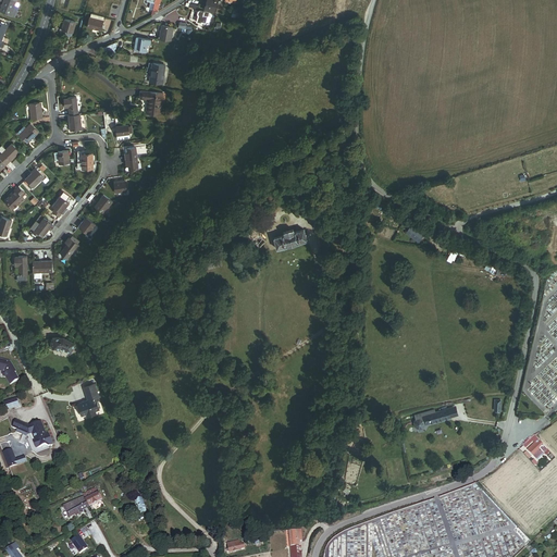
[(2,0),(0,8),(0,11),(10,15),(14,16),(17,8),(13,5),(15,2),(19,3),(20,0),(2,0)]
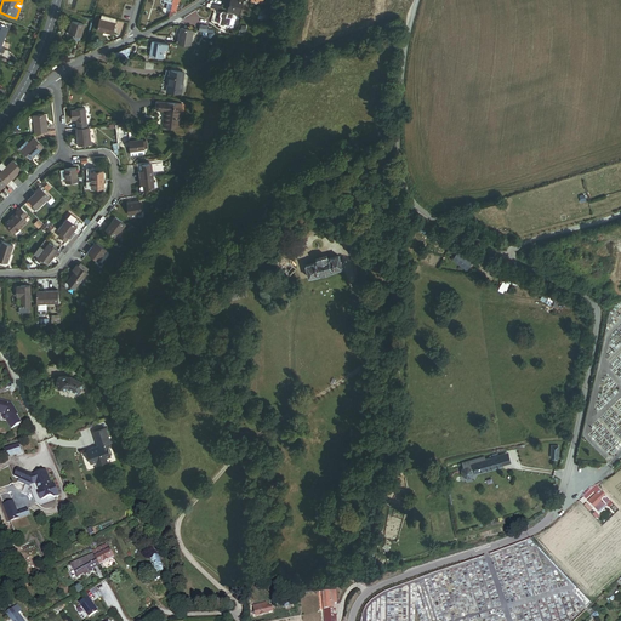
[(175,5),(172,12),(176,13),(177,9),(178,4),(178,0),(166,0),(166,3),(169,3),(175,5)]
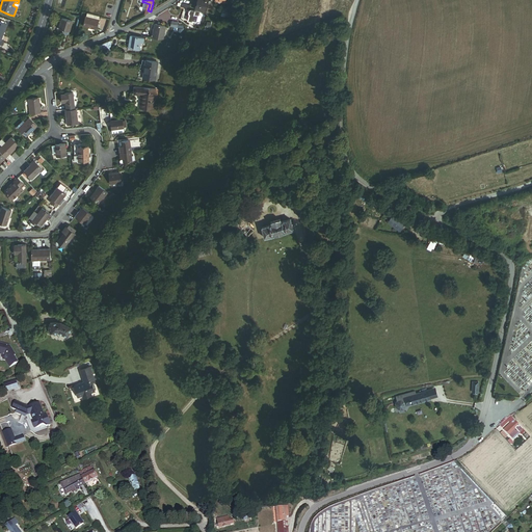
[(207,0),(197,0),(195,9),(203,11),(205,11),(207,0)]
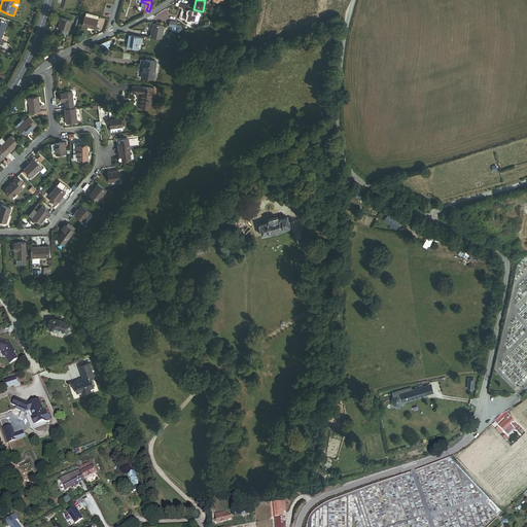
[(199,16),(200,12),(189,9),(189,10),(187,10),(187,13),(188,14),(186,21),(191,22),(191,21),(196,23),(197,15),(199,16)]
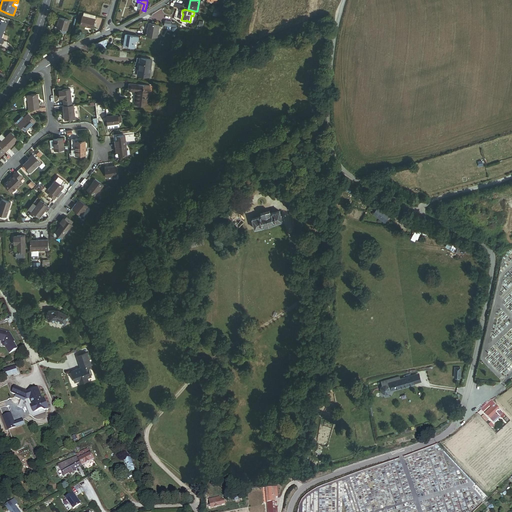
[(84,16),(81,25),(93,28),(96,19),(95,19),(96,15),(85,12),(84,16)]
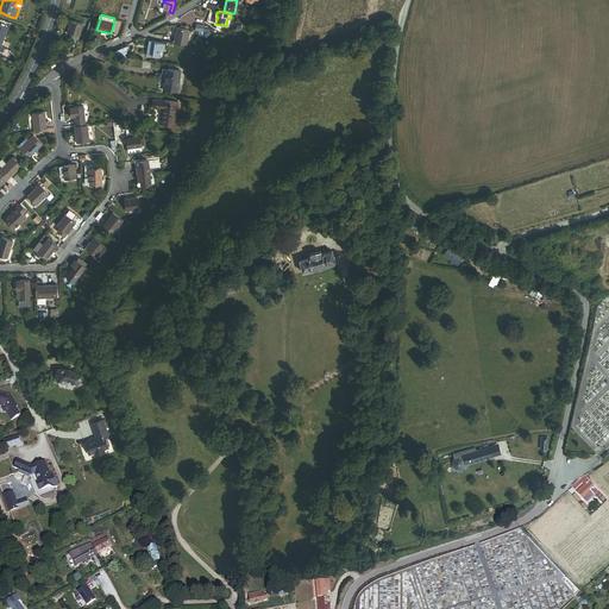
[(73,22),(70,33),(80,36),(83,24),(73,22)]
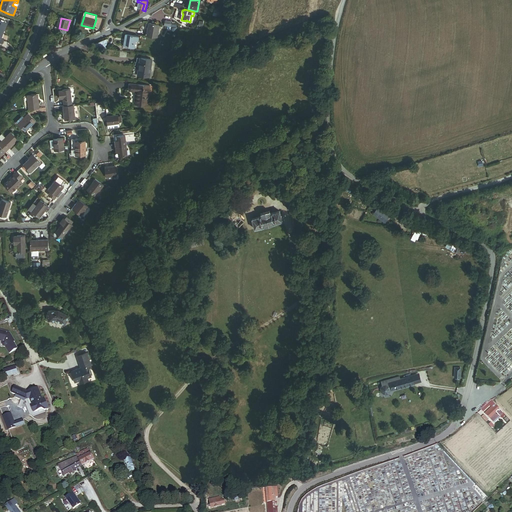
[(159,24),(150,23),(148,33),(147,36),(157,37),(159,24)]
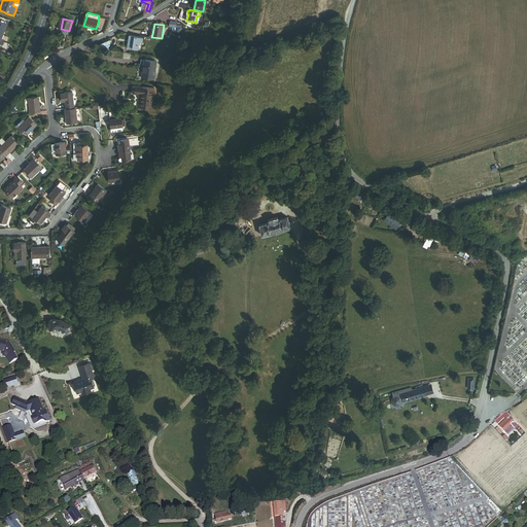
[(143,37),(129,35),(127,47),(138,49),(140,41),(142,42),(143,37)]
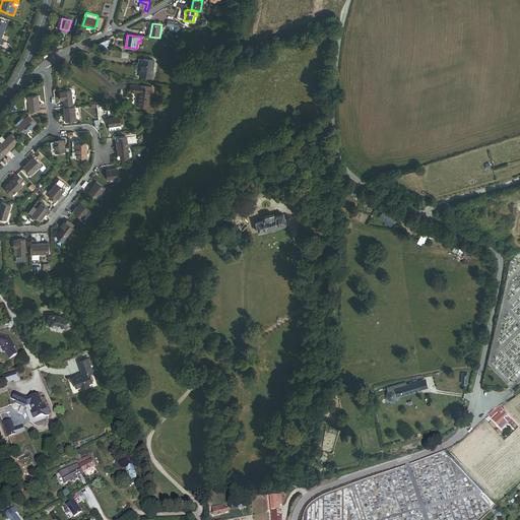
[(91,45),(90,47),(103,48),(104,40),(91,45)]
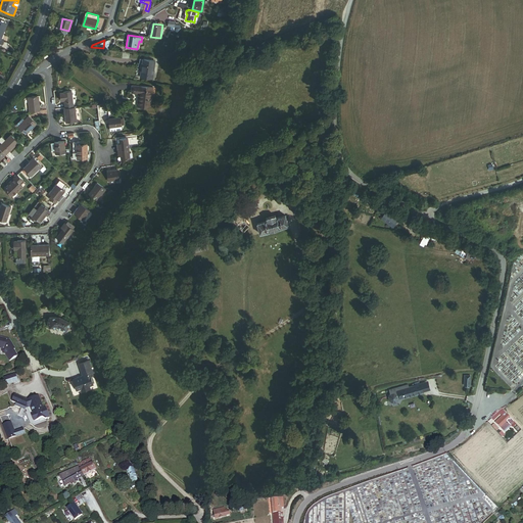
[(152,78),(154,60),(143,59),(142,67),(141,77),(152,78)]
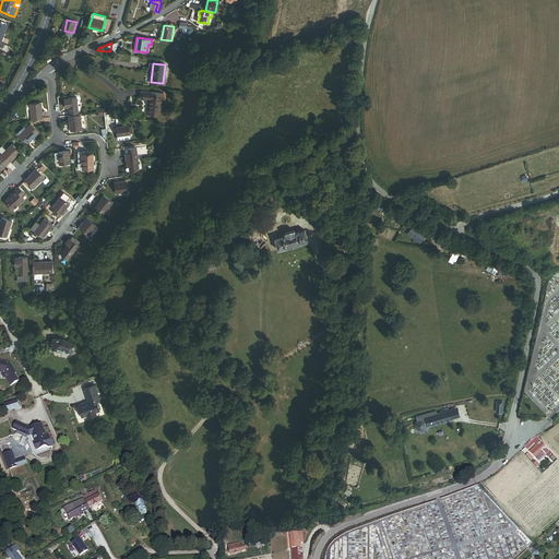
[(146,113),(159,115),(163,94),(142,91),(141,98),(149,99),(146,113)]
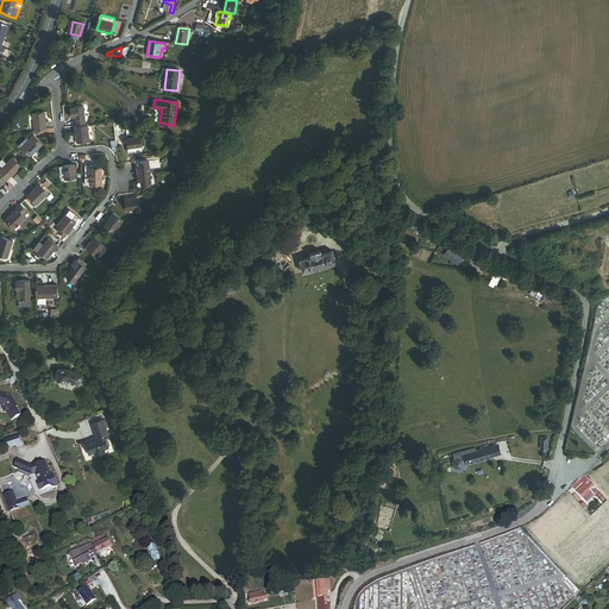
[(85,125),(83,106),(73,106),(73,108),(70,108),(71,117),(74,117),(75,126),(85,125)]
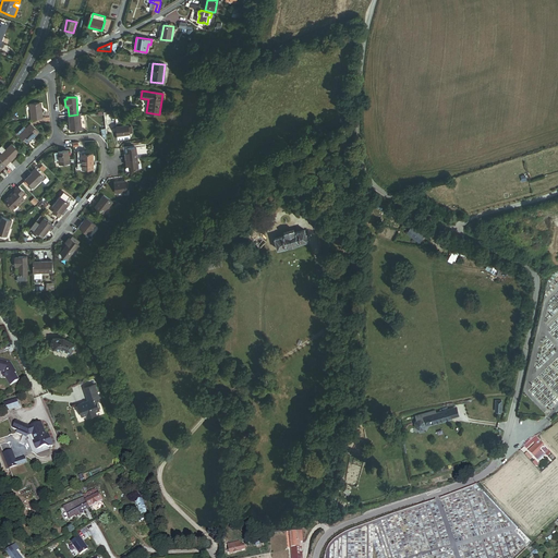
[(29,102),(31,119),(41,118),(41,110),(39,110),(39,101),(29,102)]
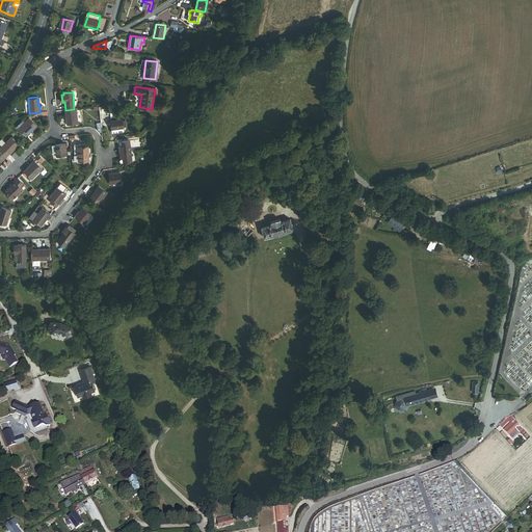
[(65,110),(64,110),(65,126),(78,125),(77,109),(74,109),(65,110)]
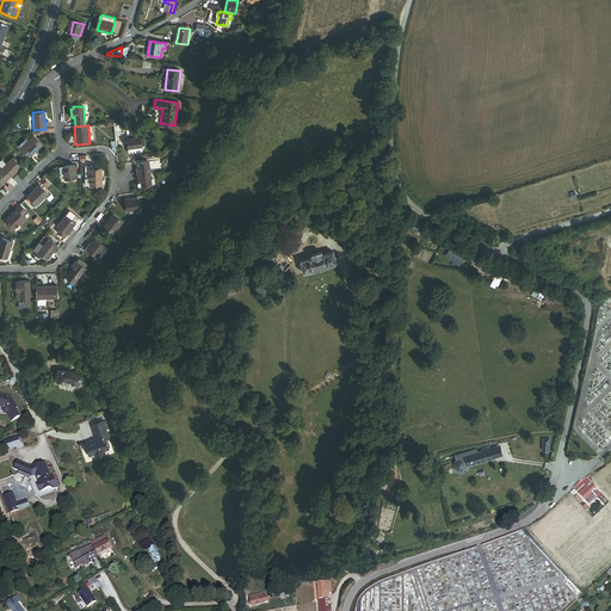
[(28,137),(19,146),(31,156),(34,154),(36,152),(43,144),(34,135),(30,140),(28,137)]
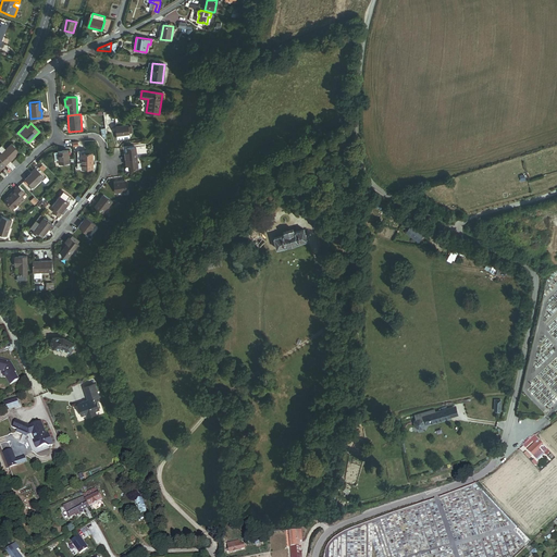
[(130,125),(116,126),(118,135),(131,134),(130,125)]
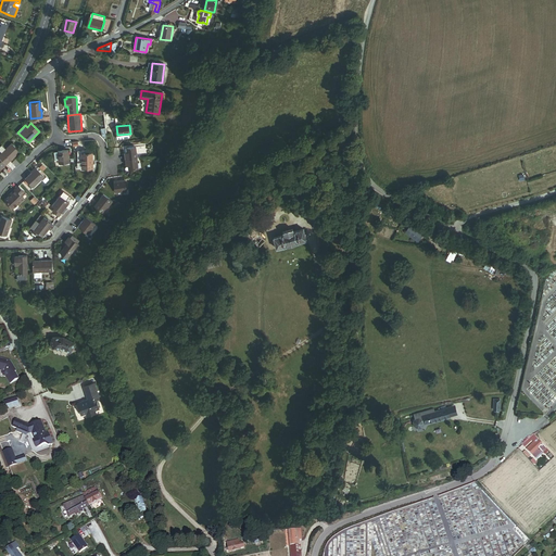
[(0,171),(20,151),(11,143),(5,149),(1,143),(0,144),(0,150),(1,152),(0,153),(0,171)]
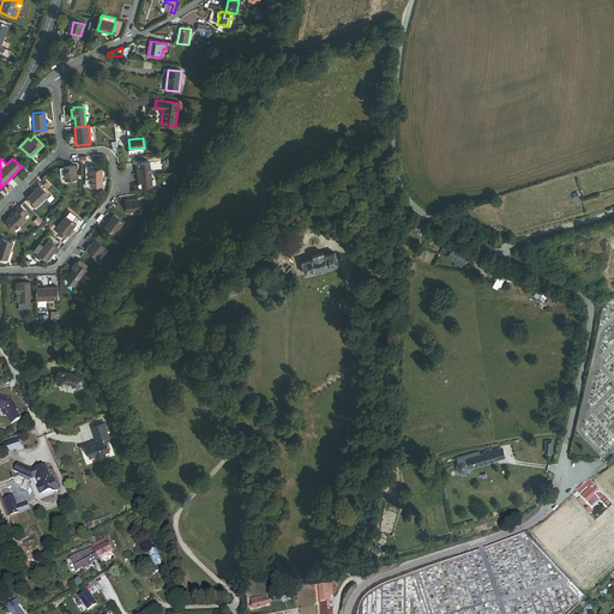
[(142,168),(138,168),(139,180),(143,180),(144,187),(152,187),(150,162),(140,163),(142,168)]
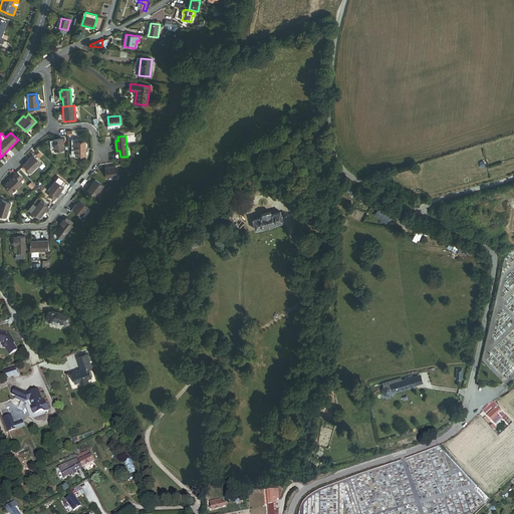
[(62,139),(53,139),(53,140),(53,148),(54,151),(63,151),(62,139)]
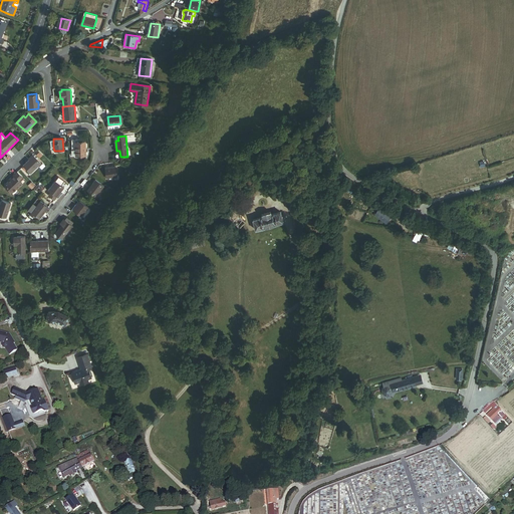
[(78,142),(75,142),(76,155),(81,155),(86,155),(86,141),(78,142)]
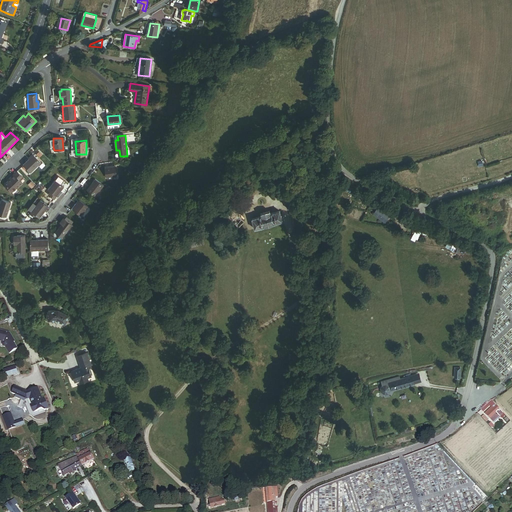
[(40,163),(32,155),(22,166),(29,173),(40,163)]
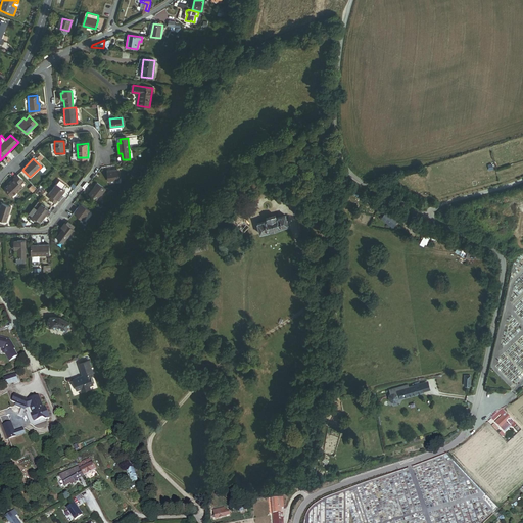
[(117,171),(107,172),(108,185),(122,184),(121,179),(117,180),(117,171)]
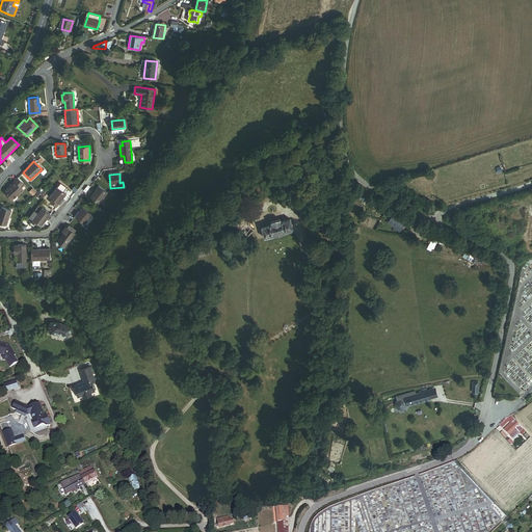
[(22,182),(17,178),(10,184),(11,184),(5,191),(12,198),(22,189),(21,188),(19,186),(22,182)]
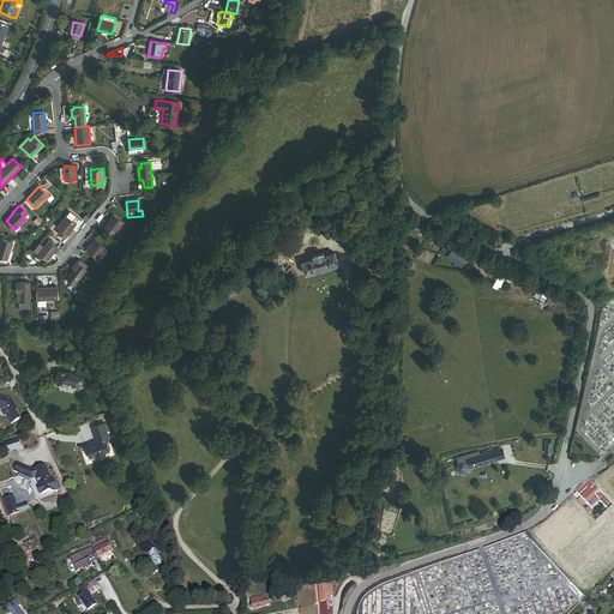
[(71,211),(67,216),(72,221),(77,216),(71,211)]
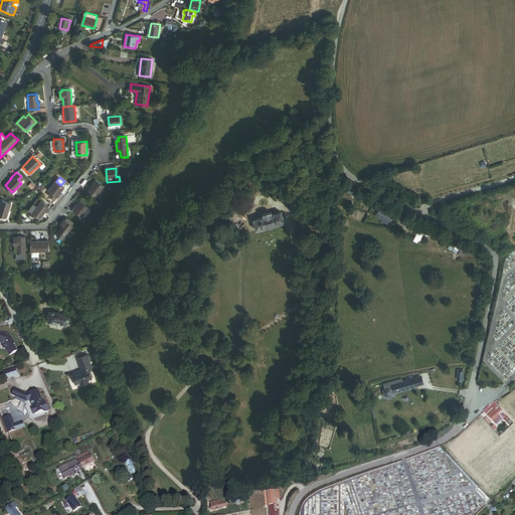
[(96,179),(88,190),(96,196),(104,185),(96,179)]
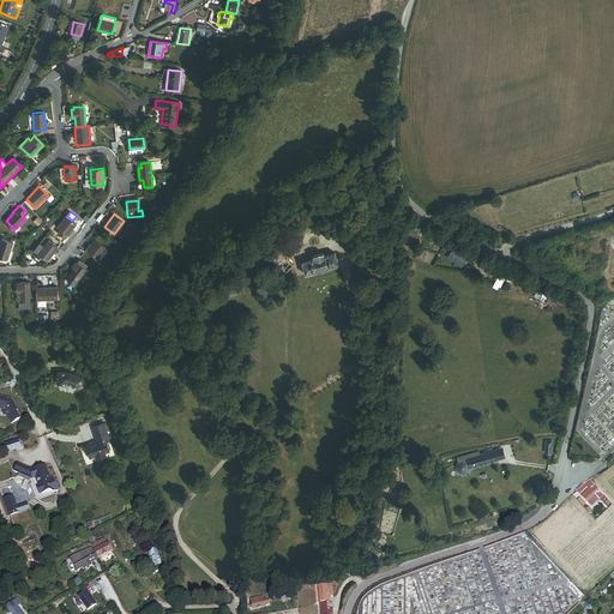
[(56,233),(64,239),(77,224),(72,221),(67,216),(58,227),(60,229),(56,233)]
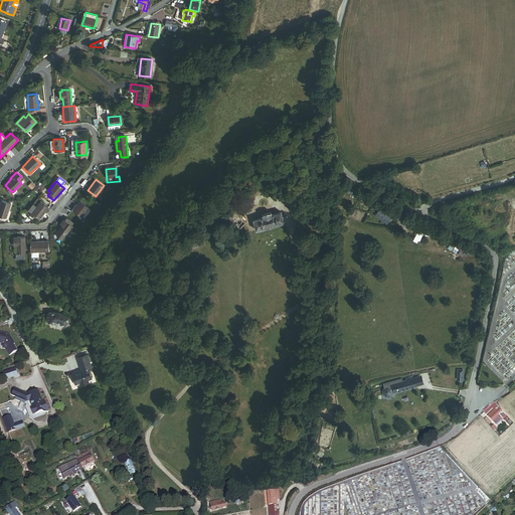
[(292,191),(286,193),(291,209),(297,207),(293,197),(295,195),(294,193),(293,193),(292,191)]
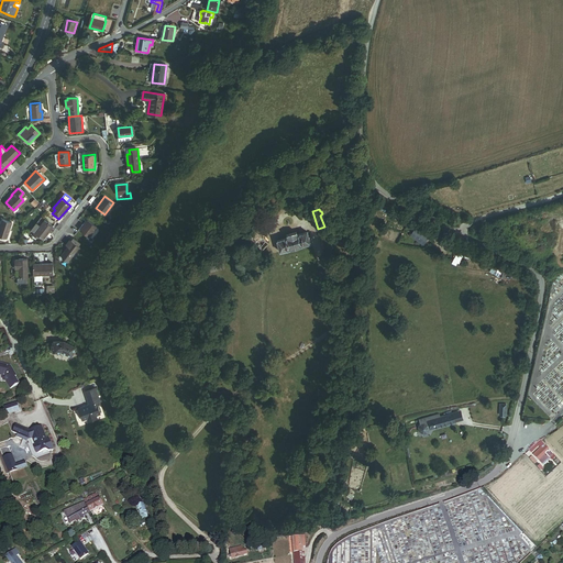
[(1,218),(0,220),(0,235),(4,238),(11,222),(1,218)]
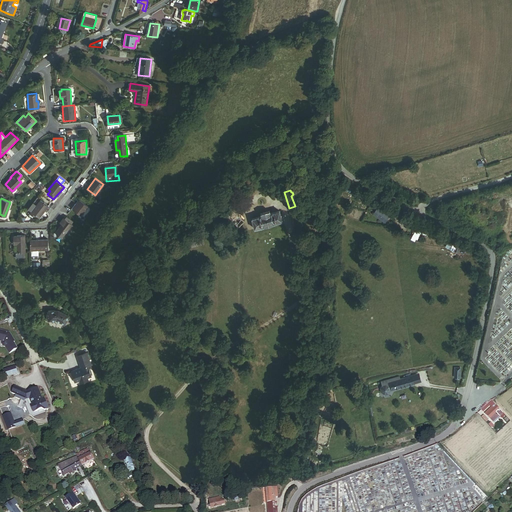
[(49,206),(40,199),(34,208),(31,205),(28,208),(32,211),(30,213),(34,216),(37,215),(40,217),(49,206)]
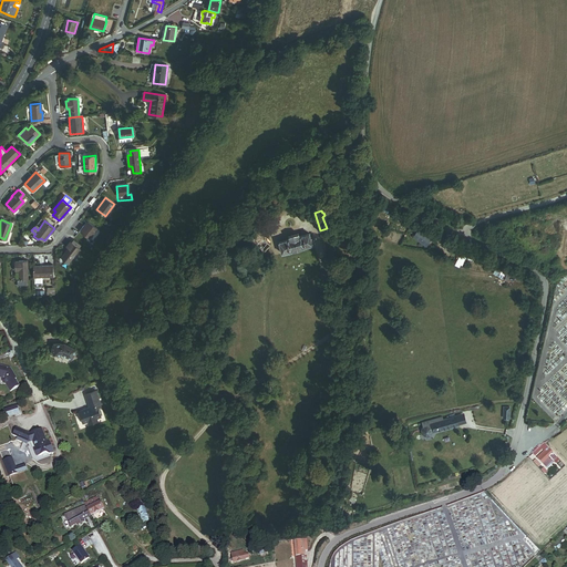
[(85,227),(82,233),(90,238),(98,228),(89,222),(85,226),(85,227)]
